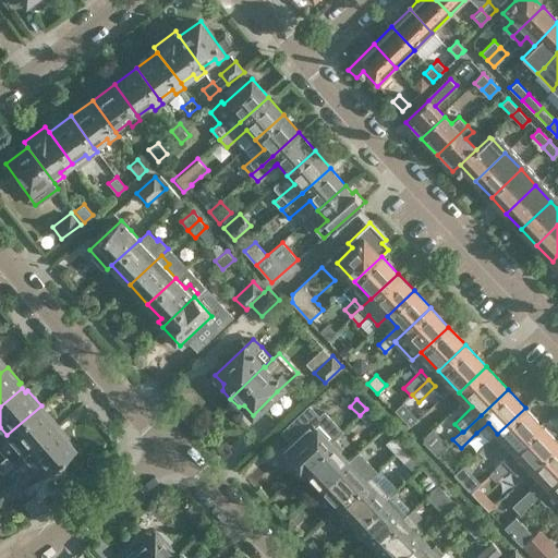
[(41,405),(7,435),(15,446),(13,448),(21,458),(56,427),(52,423),(55,422),(41,405)]
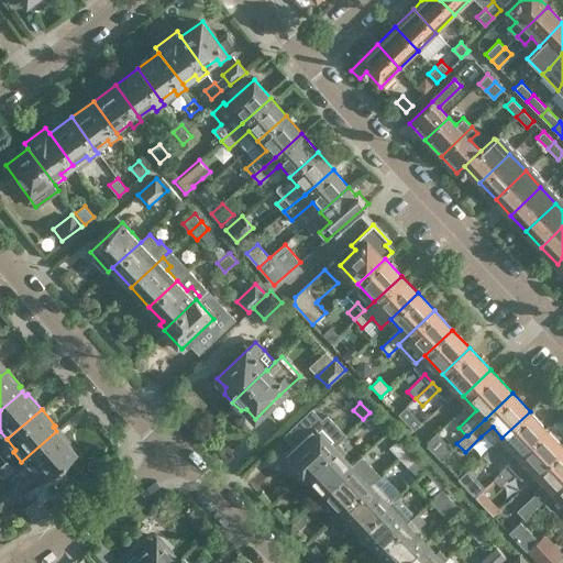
[(510,462),(518,454),(547,429),(530,411),(501,438),(494,445),(510,462)]
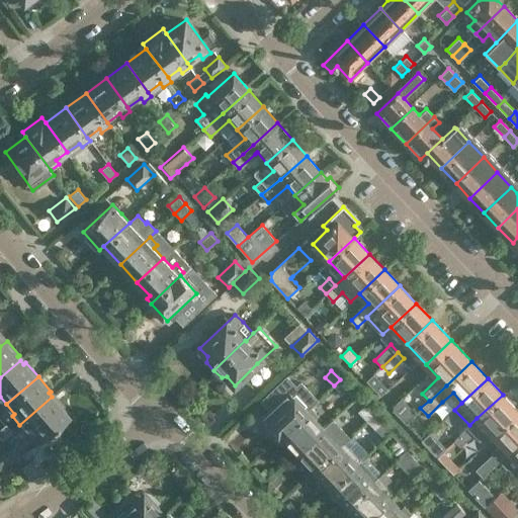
[(340,379),(334,385),(342,395),(348,389),(340,379)]
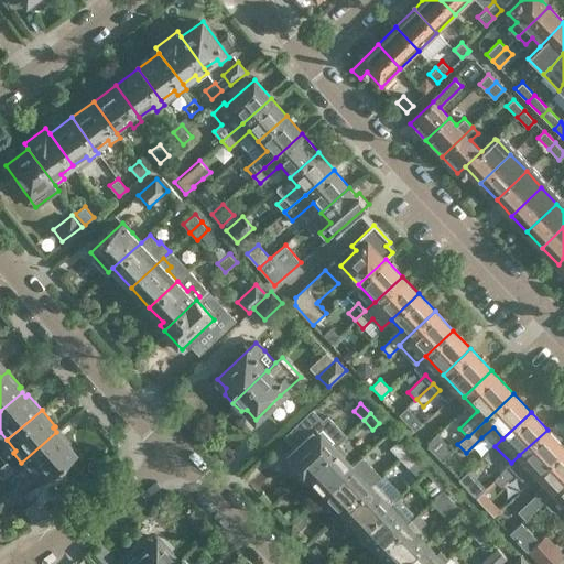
[(302,477),(334,447),(323,436),(328,431),(321,423),(283,457),(302,477)]
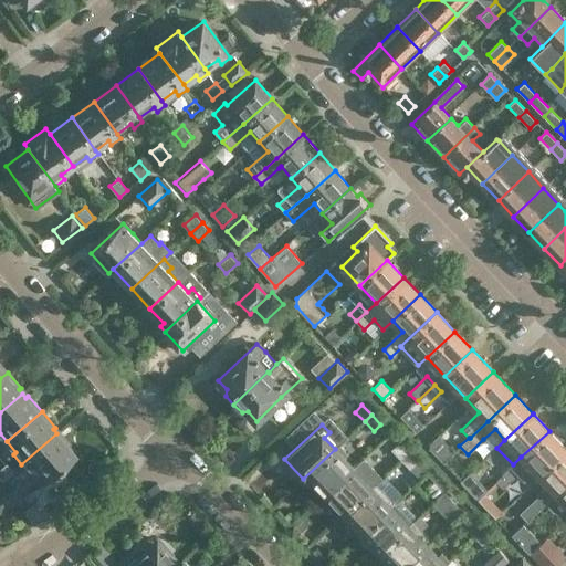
[(538,475),(565,449),(565,448),(549,431),(521,457),(513,464),(503,474),(504,475),(496,481),(478,500),(495,519),(503,511),(488,495),(500,484),(503,489),(517,474),(520,477),(530,467),(538,475)]
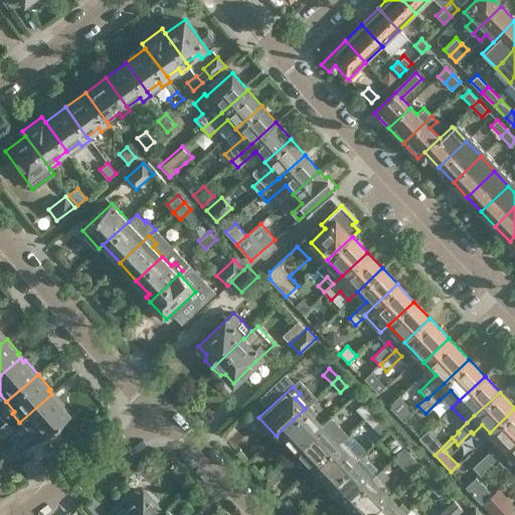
[(55,398),(51,394),(19,422),(22,425),(10,436),(15,443),(5,450),(11,458),(39,438),(40,440),(69,414),(67,412),(68,410),(57,397),(55,398)]
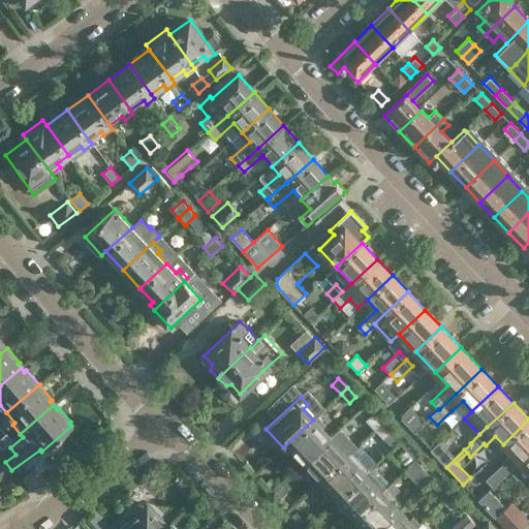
[(414,432),(425,422),(410,406),(401,414),(401,419),(414,432)]
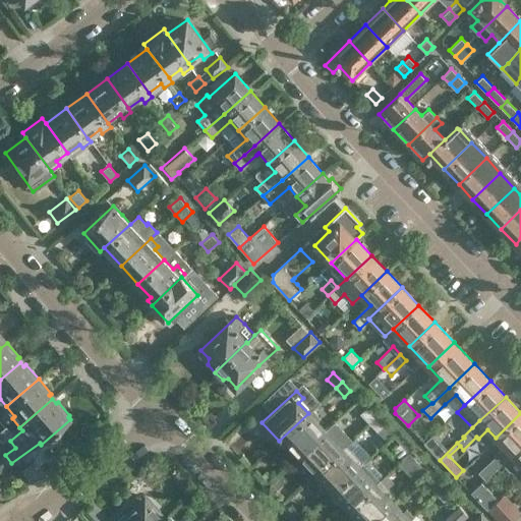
[(368,423),(375,417),(366,408),(360,414),(368,423)]
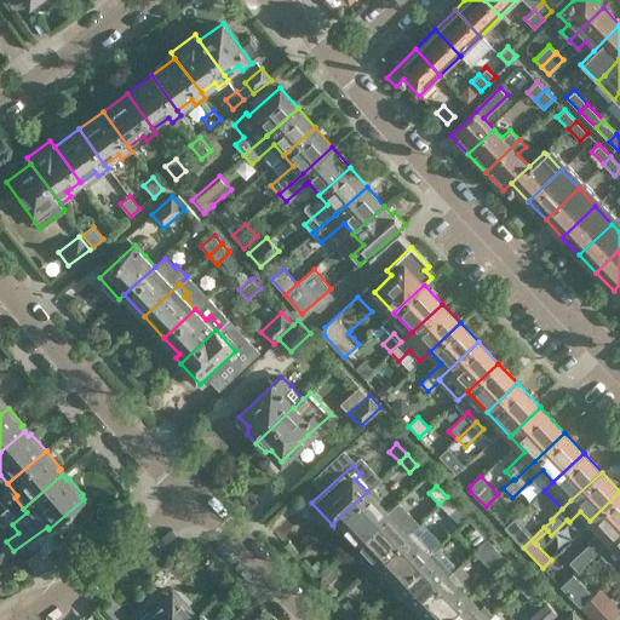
[(372,487),(367,492),(332,524),(338,530),(342,527),(357,543),(388,514),(375,501),(380,497),(372,487)]
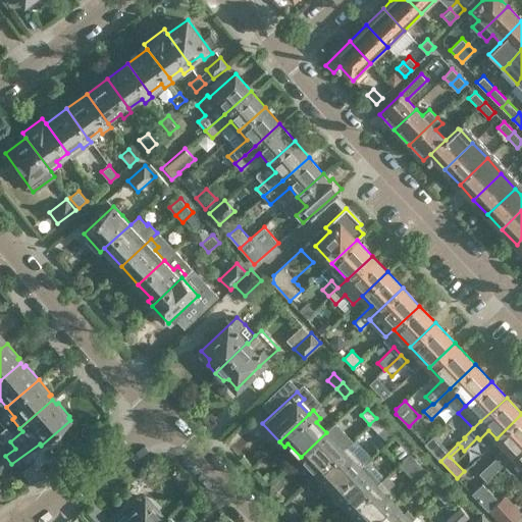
[(486,480),(494,472),(494,471),(503,464),(521,446),(521,414),(497,438),(505,447),(494,457),(496,457),(479,473),(486,480)]
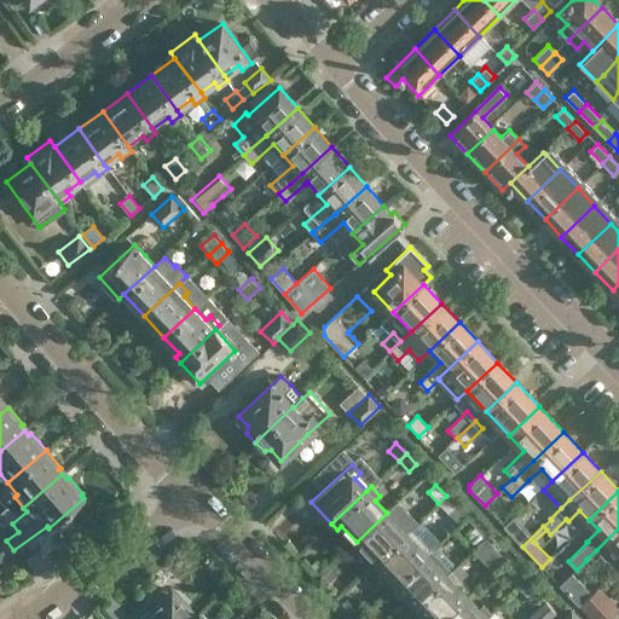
[(446,496),(438,503),(449,514),(456,507),(446,496)]
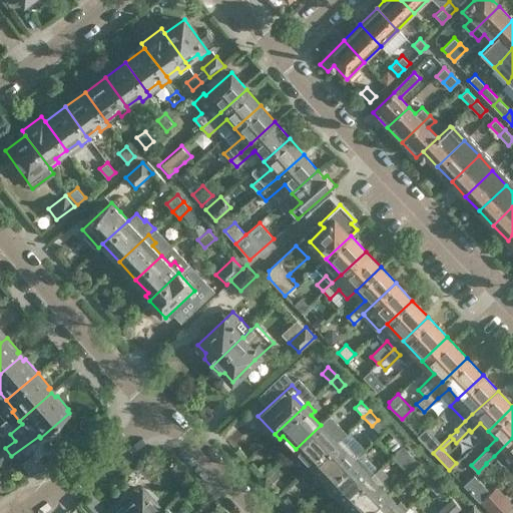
[(13,428),(6,420),(0,425),(0,433),(3,437),(13,428)]
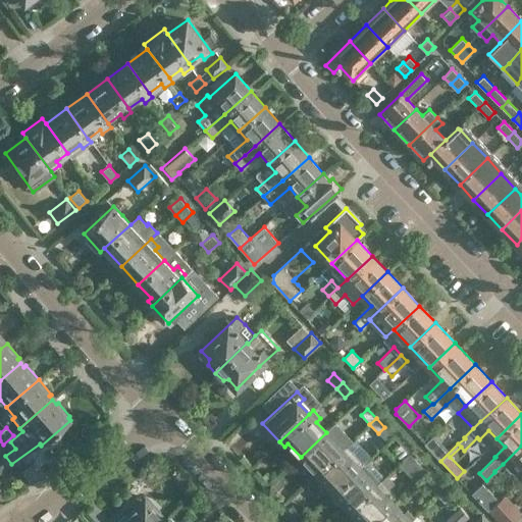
[(326,432),(301,457),(317,474),(347,446),(340,438),(336,442),(326,432)]
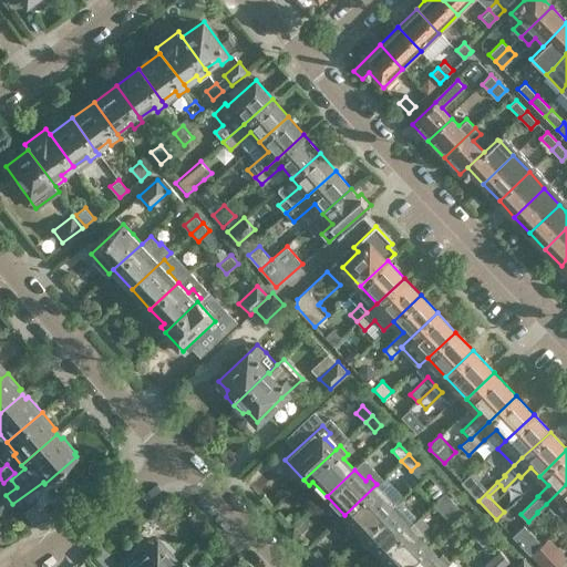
[(437,498),(445,493),(435,482),(429,488),(437,498)]
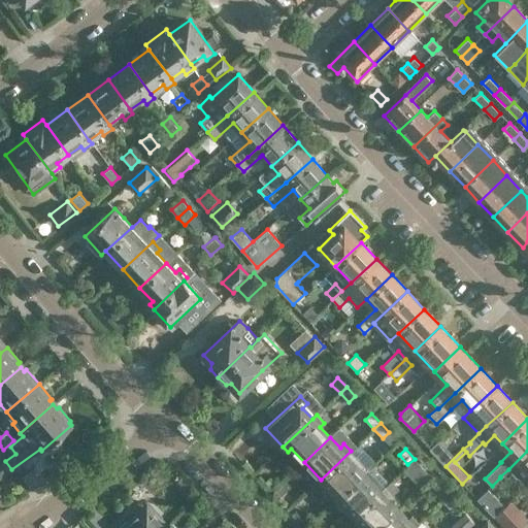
[(338,497),(364,472),(368,468),(351,451),(321,480),(338,497)]
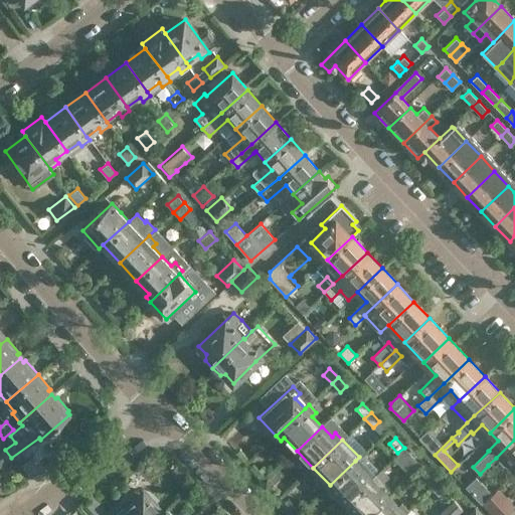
[(514,470),(514,440),(496,458),(503,466),(504,464),(512,473),(514,470)]
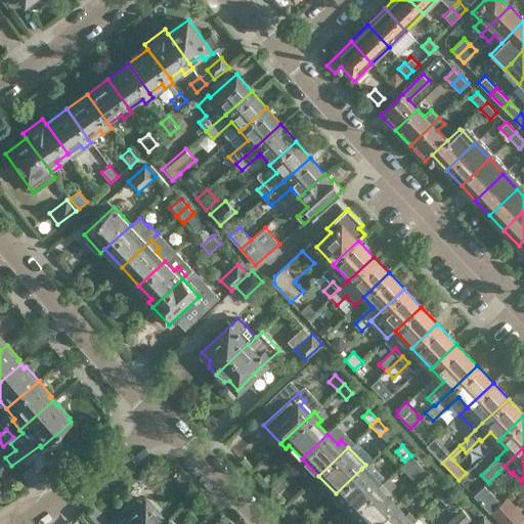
[(411,455),(404,461),(400,465),(415,480),(425,470),(411,455)]
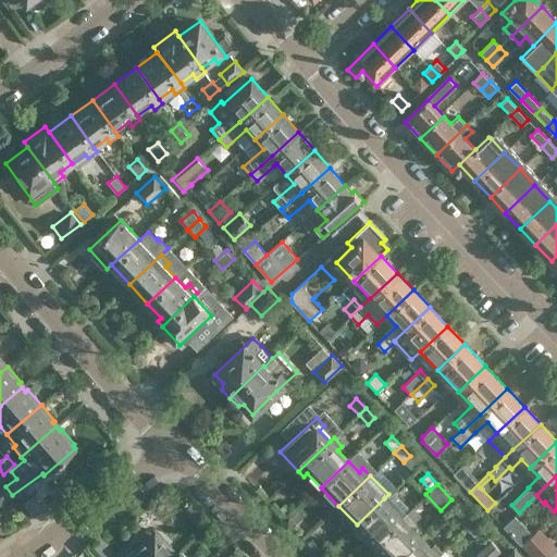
[(0,503),(12,495),(5,486),(0,490),(0,503)]
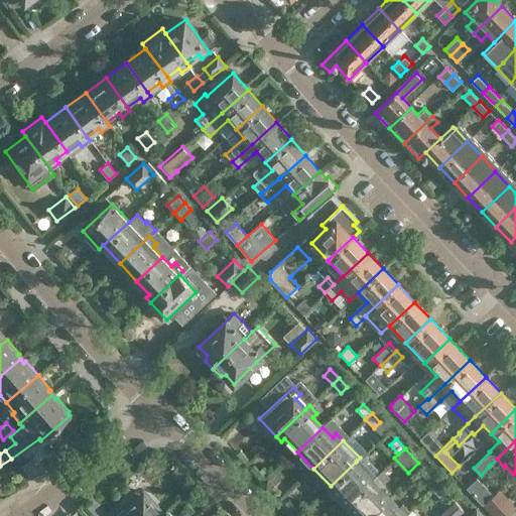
[(347,504),(380,472),(363,455),(360,458),(356,462),(331,486),(347,504)]
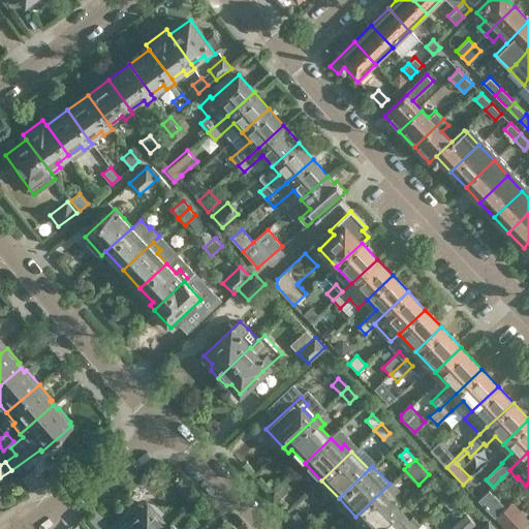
[(390,484),(355,517),(367,528),(378,528),(403,505),(393,495),(400,489),(392,480),(390,484)]
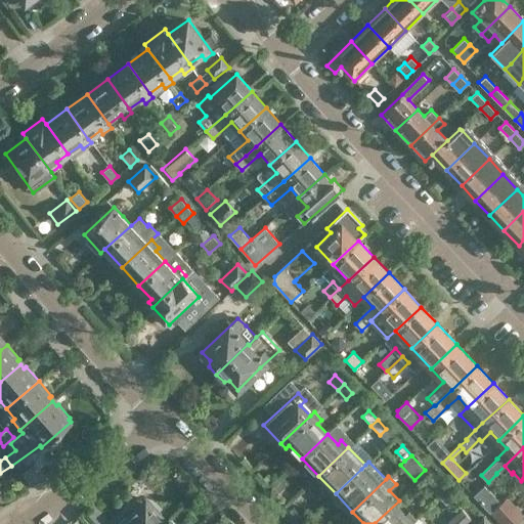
[(438,496),(445,490),(436,481),(430,487),(438,496)]
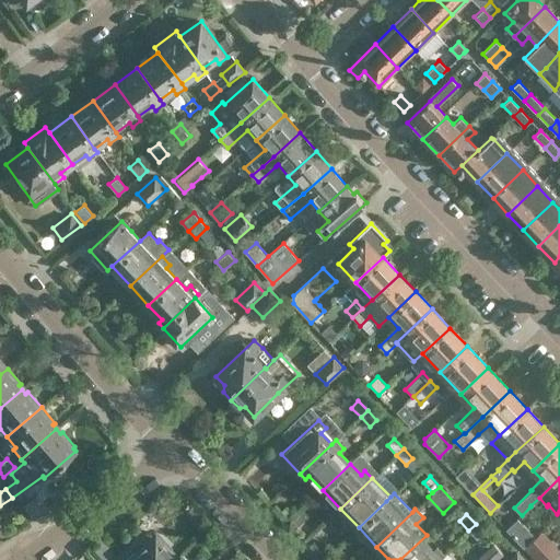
[(524,548),(536,537),(517,518),(506,529),(524,548)]
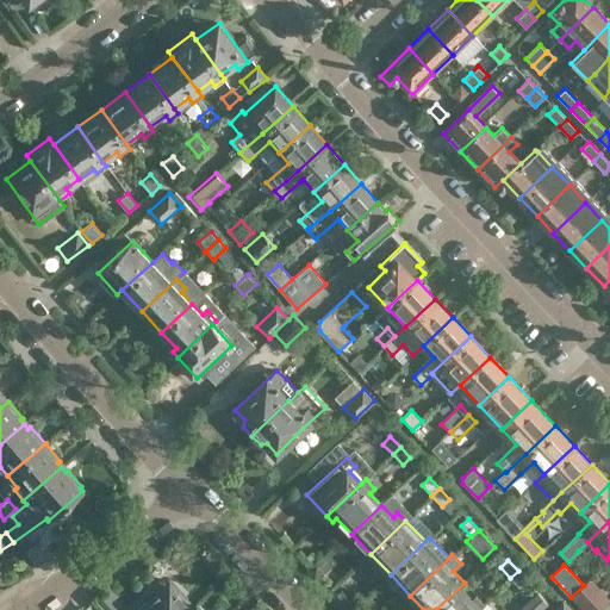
[(518,571),(510,578),(521,589),(528,582),(518,571)]
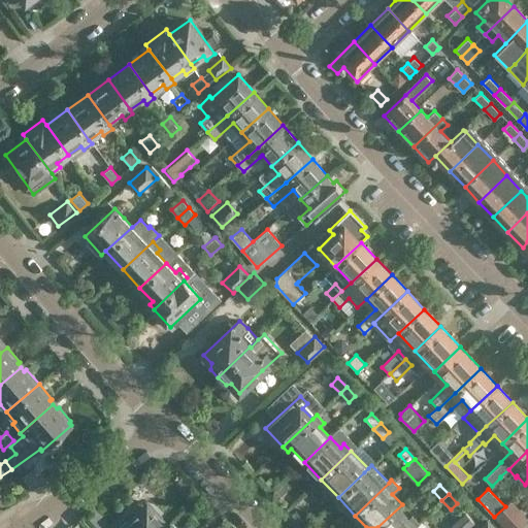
[(527,518),(512,501),(505,506),(494,517),(504,527),(519,527),(527,519),(527,518)]
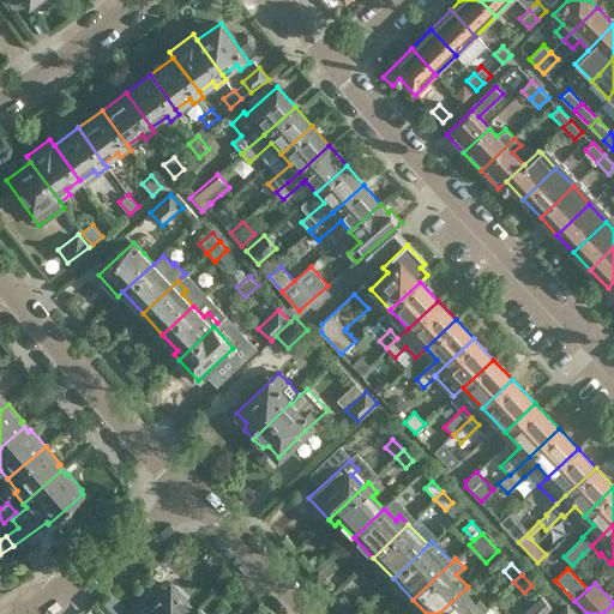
[(191,613),(194,612),(170,587),(142,613),(191,613)]
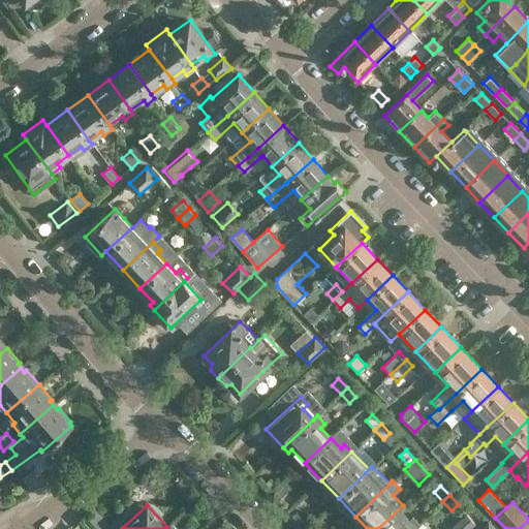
[(399,509),(378,528),(413,528),(415,527),(419,523),(413,517),(409,520),(399,509)]
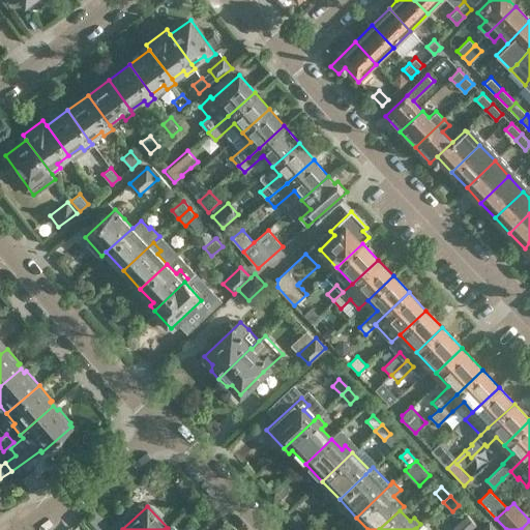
[(450,529),(470,529),(476,525),(467,514),(450,529)]
